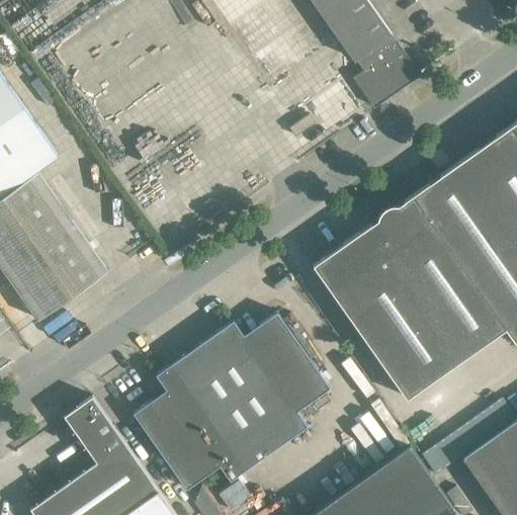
[(352,80),(372,110),(419,78),(363,0),(309,0),(354,64),(355,63),(362,73),(352,80)]
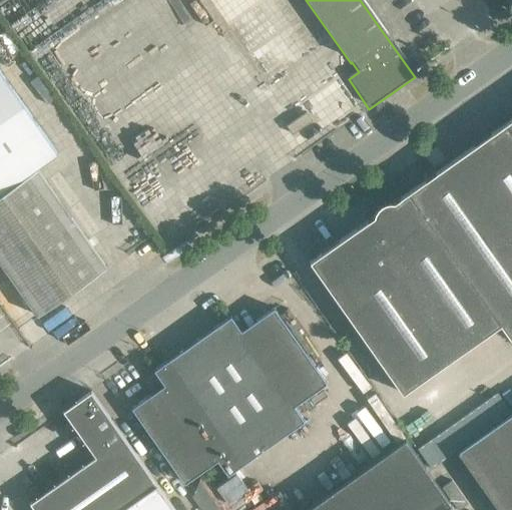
[(415,2),(413,0),(366,0),(365,2),(382,26),(415,2)]
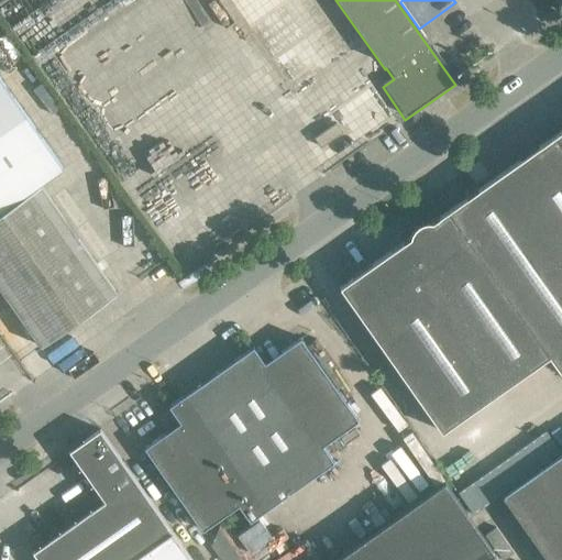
[(474,29),(455,2),(419,29),(438,55),(474,29)]
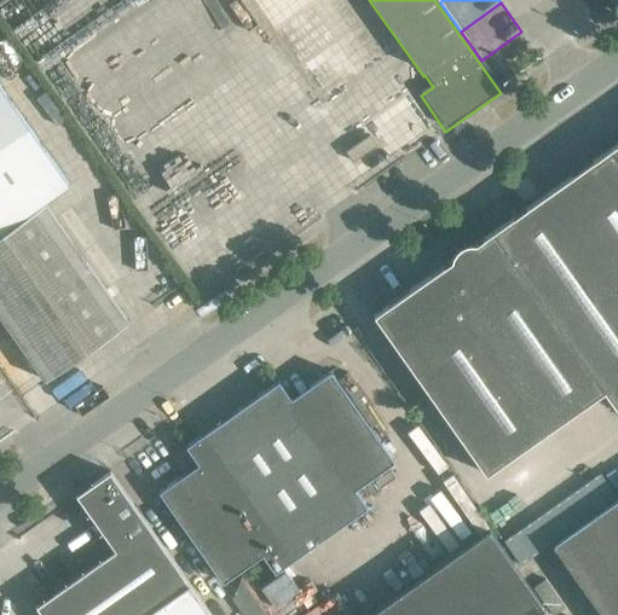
[(542,62),(521,32),(481,61),(502,90),(542,62)]
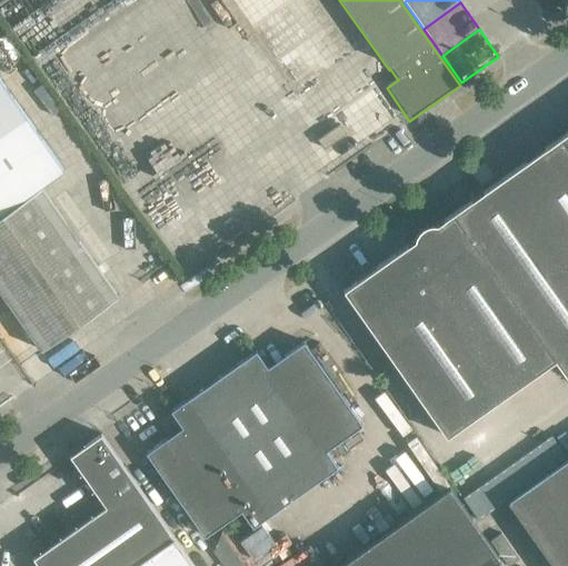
[(0,296),(40,354),(117,300),(39,189),(62,172),(0,83),(0,296)]
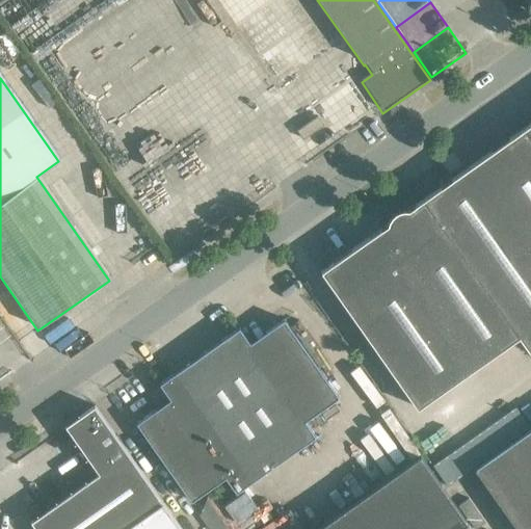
[(316,120),(296,133),(302,142),(322,128),(316,120)]
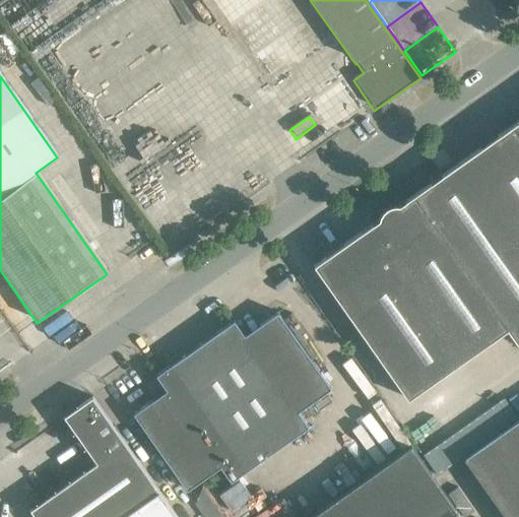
[(518,122),(512,128),(313,268),(407,402),(506,332),(518,348),(518,346),(518,122)]
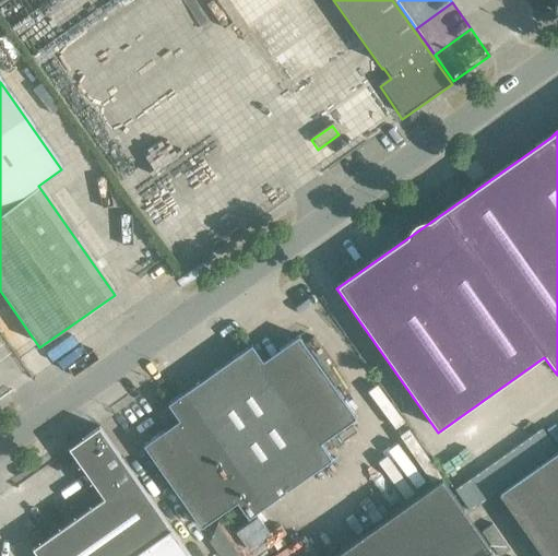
[(178,423),(142,448),(200,530),(236,505),(247,521),(331,462),(319,446),(355,421),(297,339),(262,364),(250,349),(166,407),(178,423)]
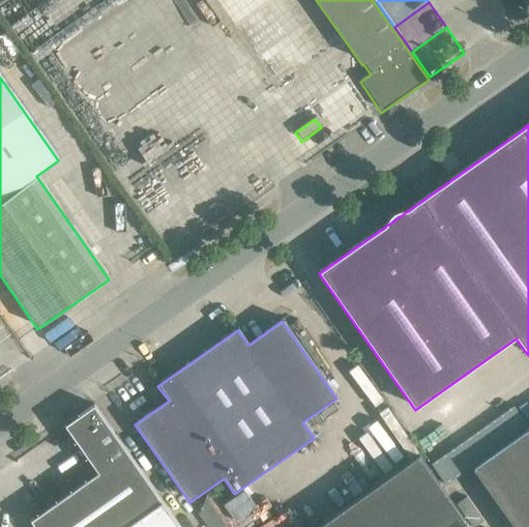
[(177,526),(93,407),(64,428),(98,474),(30,522),(33,526),(177,526)]
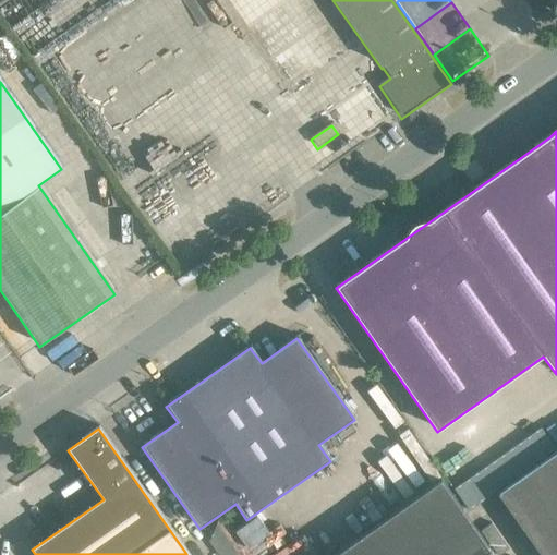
[(556,554),(556,451),(496,495),(539,554),(556,554)]
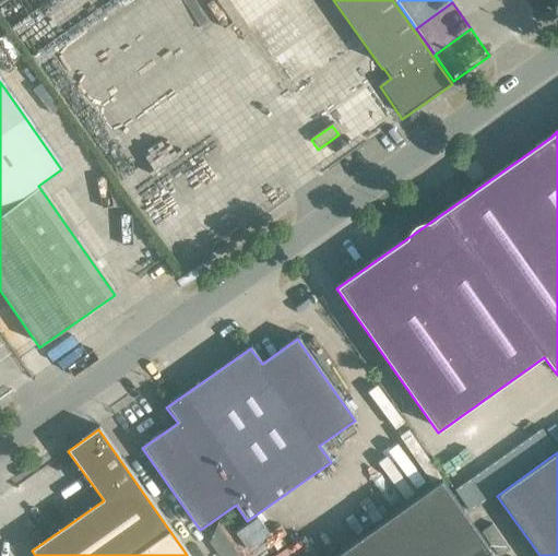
[(493,555),(490,553),(440,482),(334,555),(493,555)]
